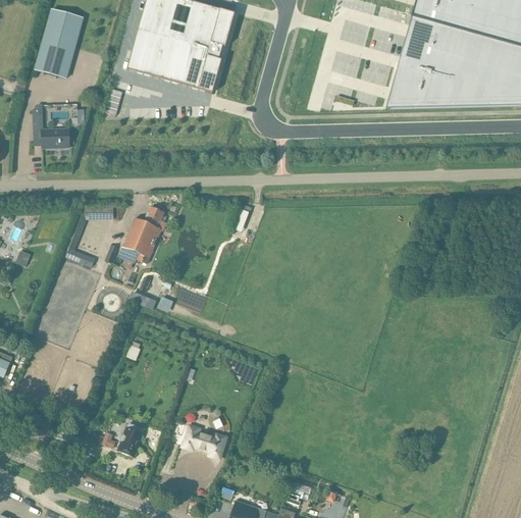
[(146,0),(127,67),(212,92),(222,58),(219,57),(223,44),(225,45),(229,32),(235,11),(193,0),(146,0)]
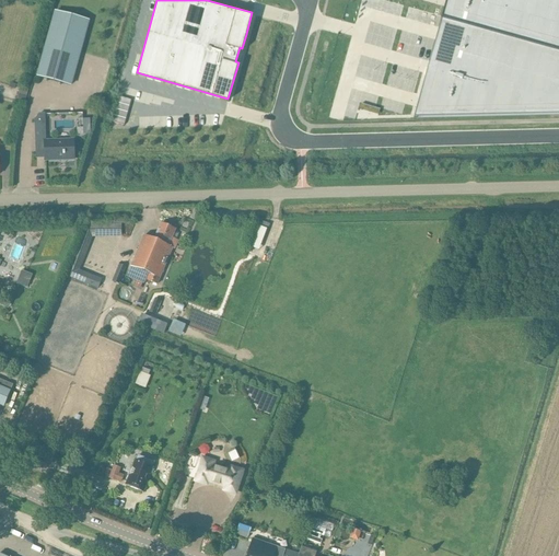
[(445,0),(414,115),(412,120),(558,116),(558,0),(445,0)]
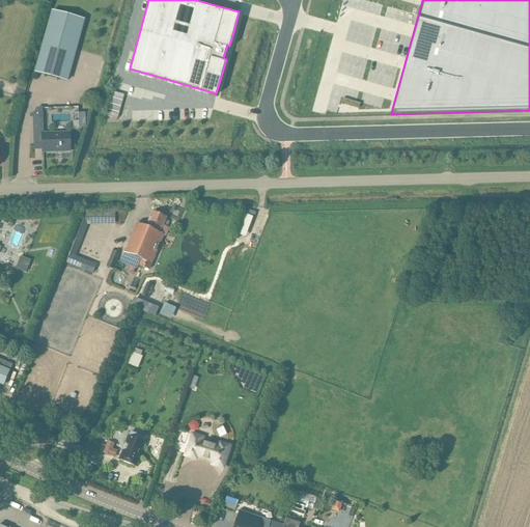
[(68,78),(85,17),(53,7),(35,68),(68,78)]
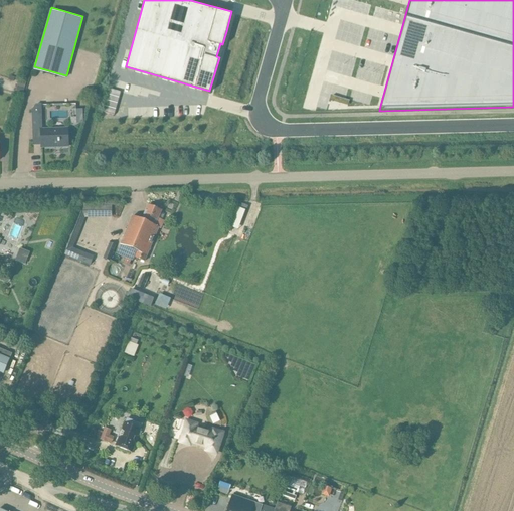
[(19,76),(15,91),(23,93),(27,78),(19,76)]
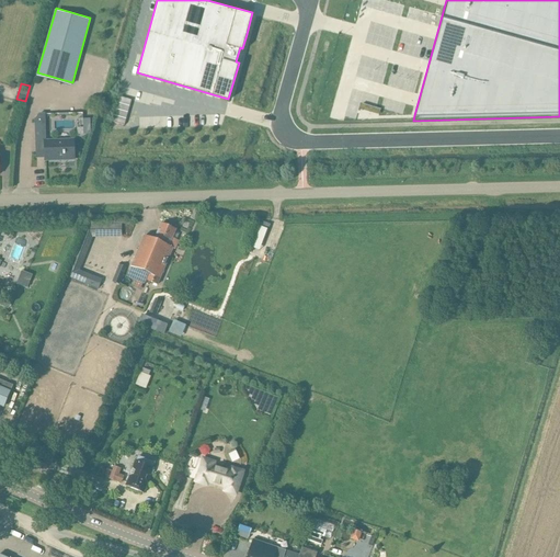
[(75,136),(46,137),(46,148),(46,155),(46,157),(75,157),(75,136)]
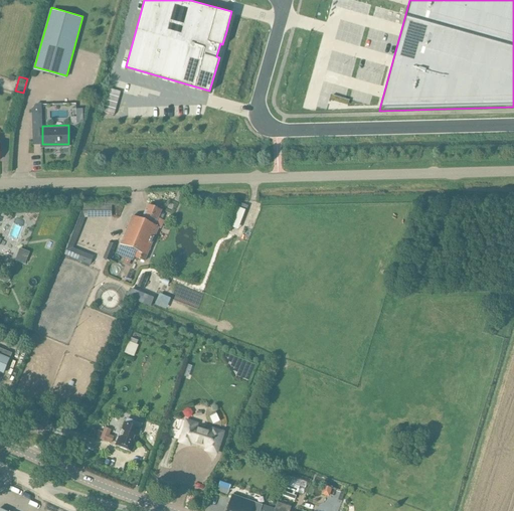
[(156,222),(162,208),(149,202),(143,217),(133,213),(121,242),(137,248),(135,254),(145,260),(159,224),(156,222)]
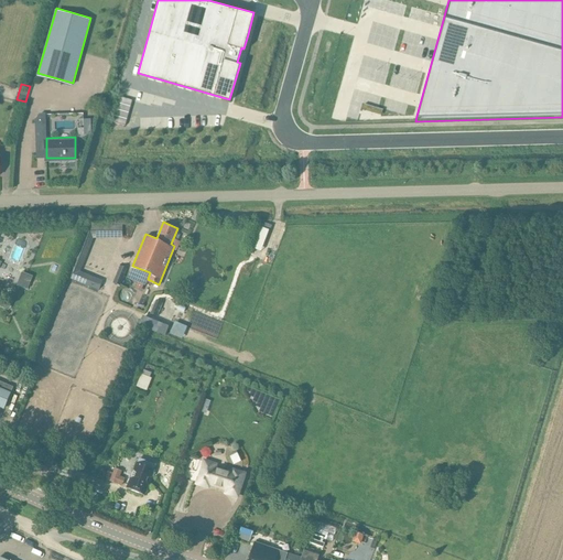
[(69,264),(66,273),(90,283),(98,287),(103,277),(80,268),(94,235),(86,223),(80,238),(69,264)]
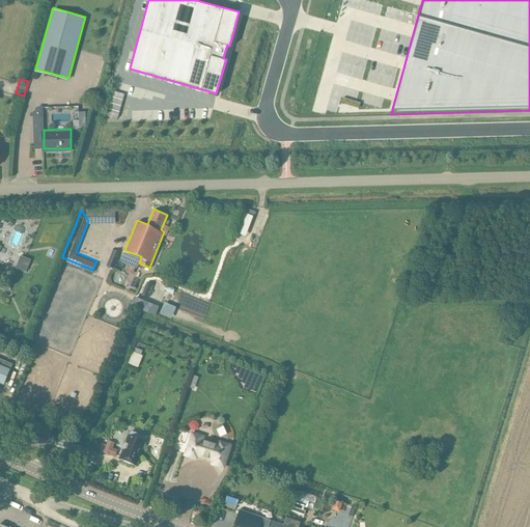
[(114,265),(118,254),(120,250),(114,247),(112,251),(107,261),(114,265)]
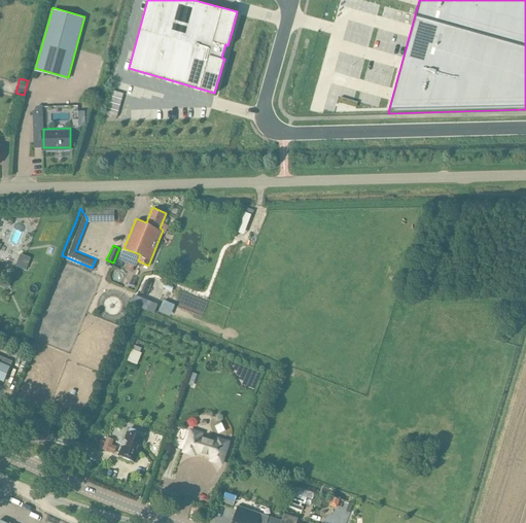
[(31,256),(21,252),(16,263),(26,267),(31,256)]
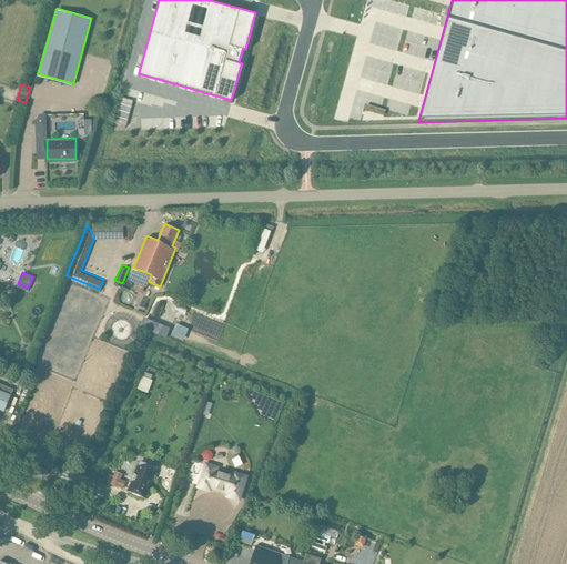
[(164,301),(158,299),(152,312),(159,315),(164,301)]
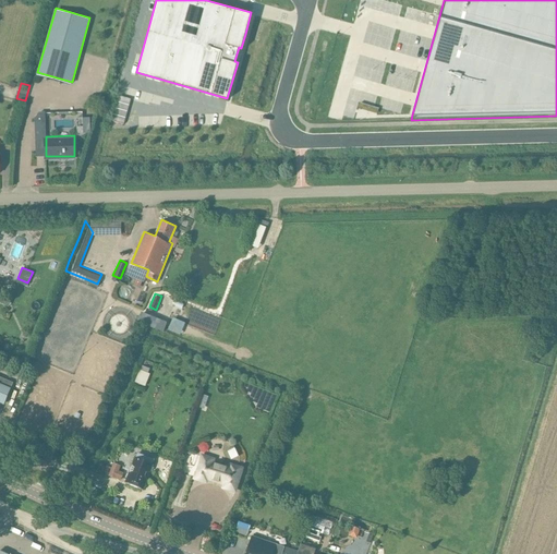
[(137,373),(135,380),(145,384),(148,377),(137,373)]
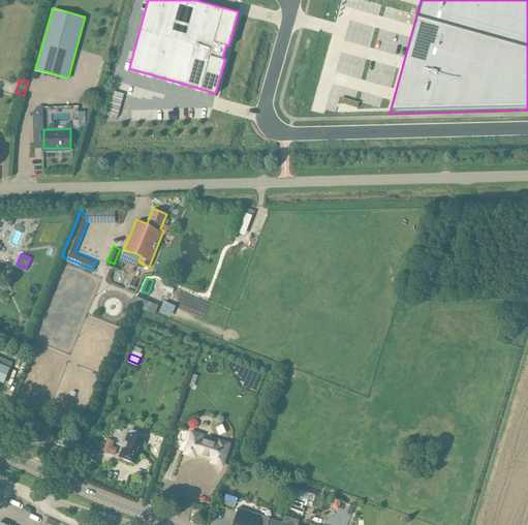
[(0,378),(4,380),(7,373),(8,370),(10,365),(0,361),(0,360),(0,378)]
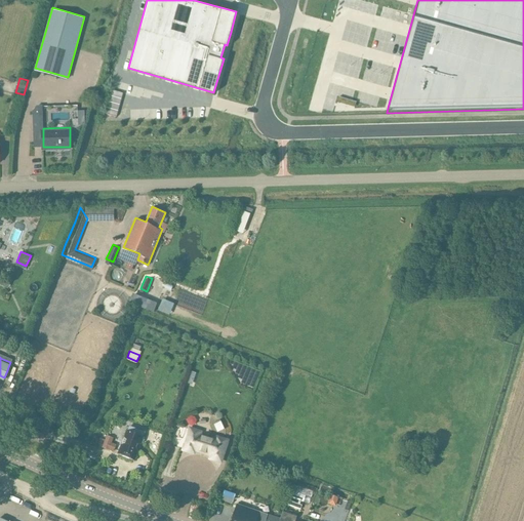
[(135,457),(139,448),(137,446),(138,442),(143,441),(146,434),(145,434),(147,429),(130,423),(119,451),(118,452),(135,458),(136,458),(135,457)]
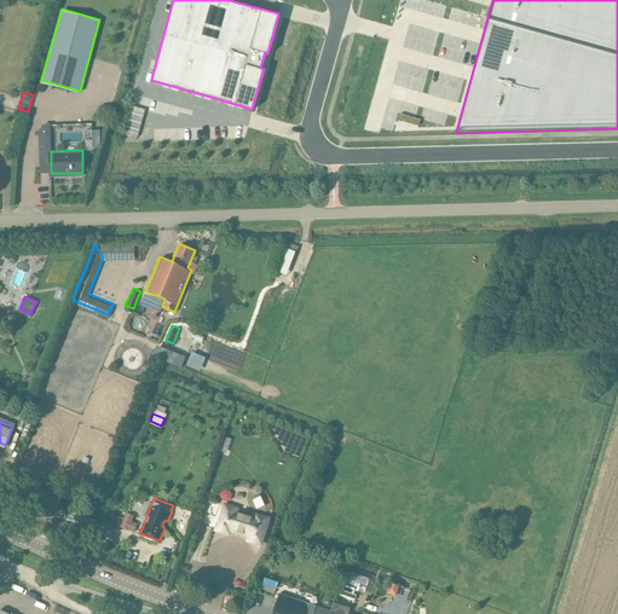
[(236,511),(237,507),(225,503),(218,527),(230,531),(231,526),(250,532),(249,537),(261,542),(270,517),(258,513),(255,517),(236,511)]
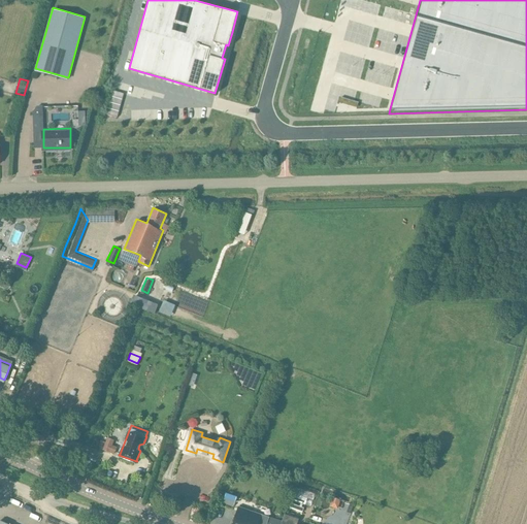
[(114,451),(118,444),(113,443),(116,437),(109,435),(104,447),(114,451)]
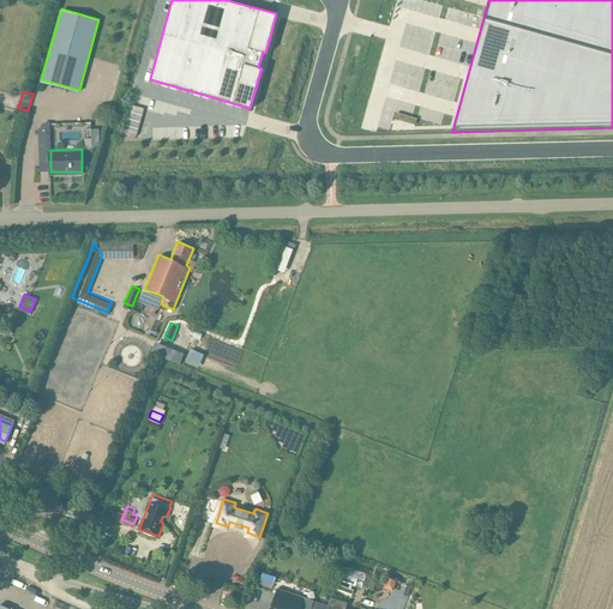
[(346,564),(343,571),(358,576),(355,583),(362,585),(367,571),(346,564)]
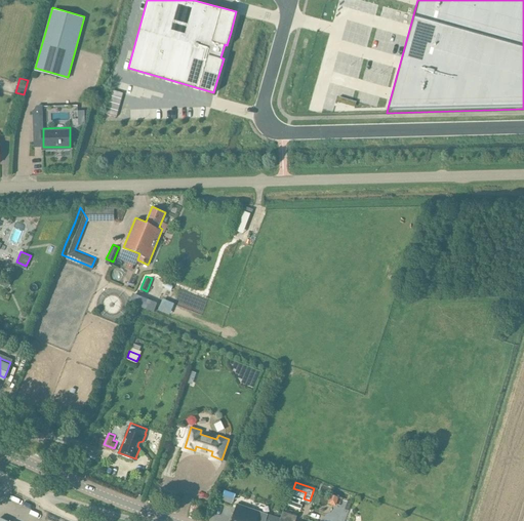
[(233,514),(231,520),(279,520),(280,519),(281,516),(268,512),(260,509),(258,508),(238,501),(233,514)]
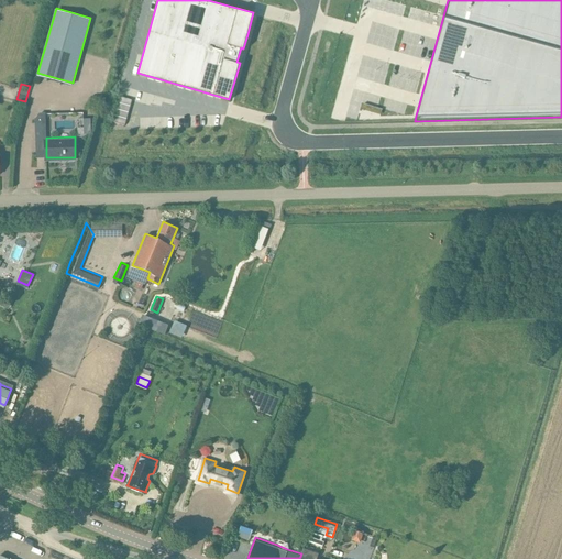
[(299,558),(326,558),(318,556),(319,551),(304,546),(301,554),(300,557),(299,558)]
